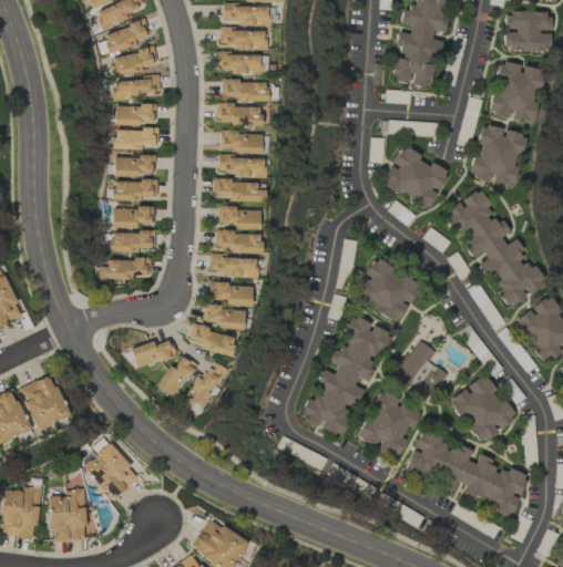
[(105,29),(147,8),(143,0),(121,0),(98,12),(105,29)]
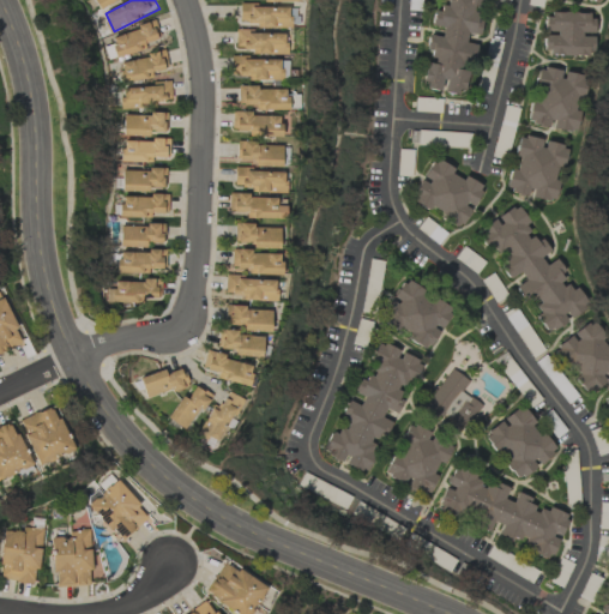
[(424,85),(446,90),(445,91),(465,96),(471,67),(475,67),(480,46),(469,42),(470,32),(478,35),(484,7),(486,7),(486,0),(444,0),(442,5),(439,4),(434,25),(446,28),(445,37),(436,35),(430,62),(429,62),(424,85)]
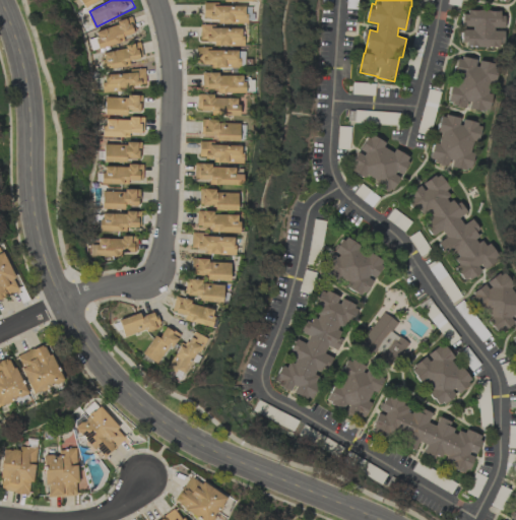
[(206,4),(205,21),(248,22),(248,5),(206,4)]
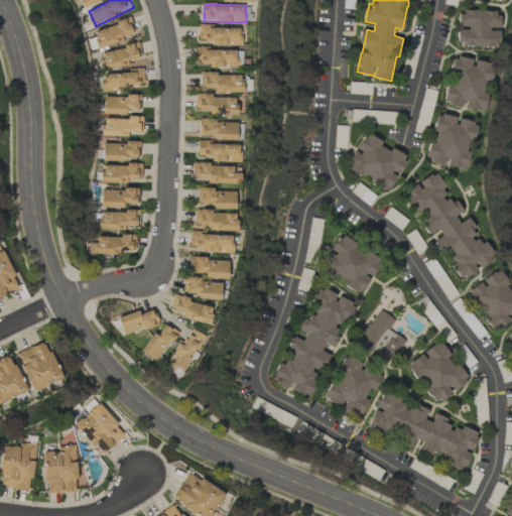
[(501,46),(501,29),(502,12),(461,11),(461,28),(460,45),(501,46)]
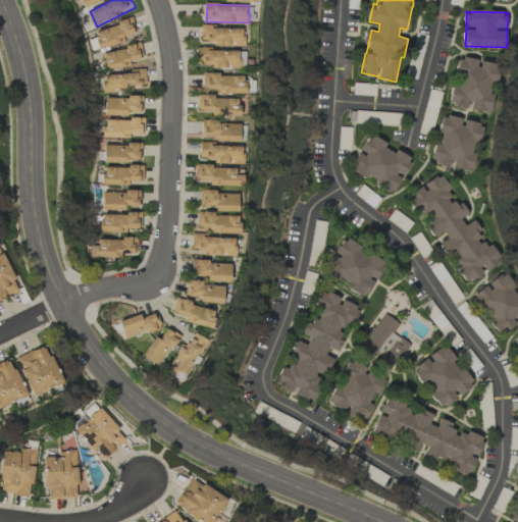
[(127,41),(126,37),(140,33),(136,18),(96,31),(102,49),(127,41)]
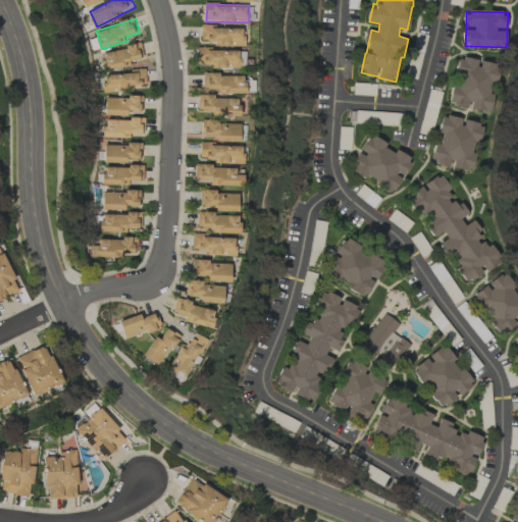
[(246,45),(247,28),(203,27),(203,44),(246,45)]
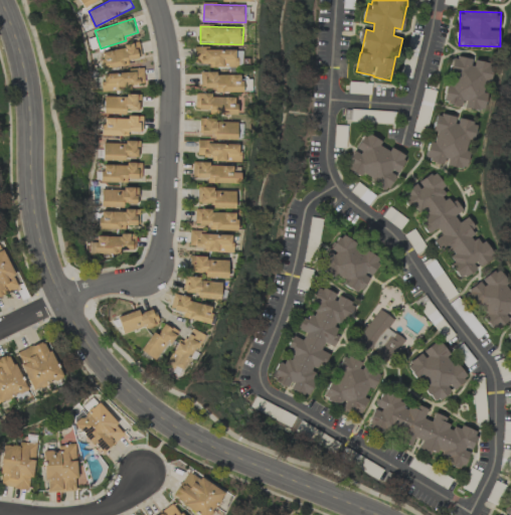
[(103,50),(106,69),(132,65),(131,60),(144,58),(142,45),(103,50)]
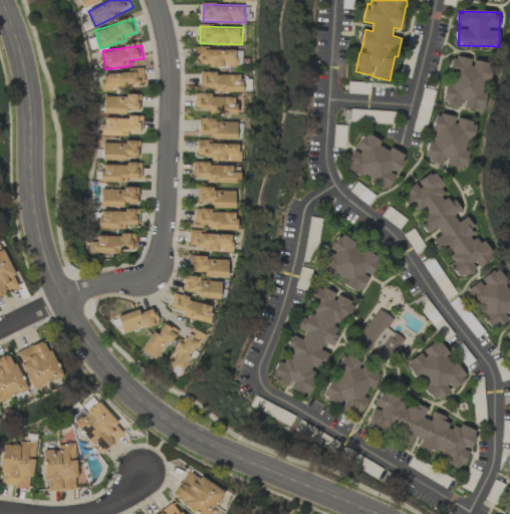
[(197,48),(196,65),(244,65),(244,49),(197,48)]
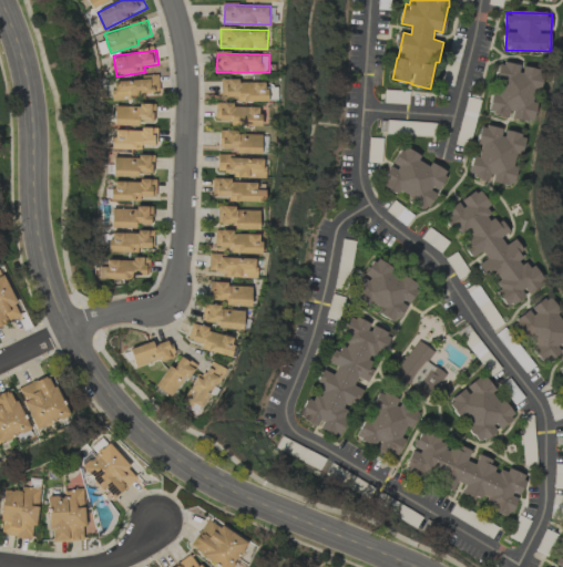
[(534,122),(538,102),(543,71),(523,68),(523,66),(500,62),(498,80),(504,81),(502,94),(494,93),(490,114),(512,117),(512,119),(534,122)]
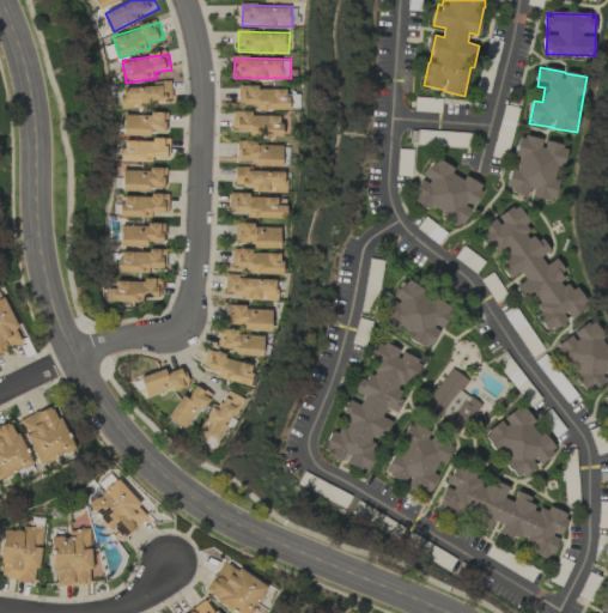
[(125,86),(126,105),(175,103),(174,84),(125,86)]
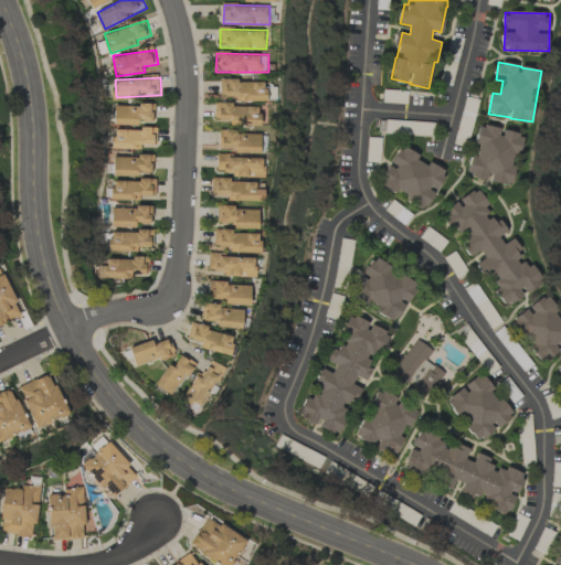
[(267,81),(223,81),(223,97),(237,97),(237,102),(267,102),(267,81)]
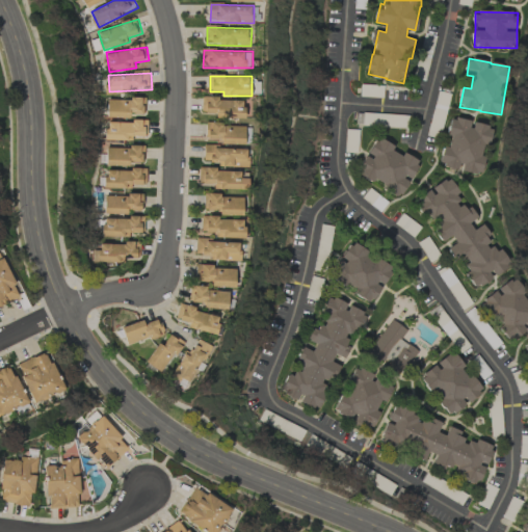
[(109,117),(132,117),(132,114),(147,114),(148,99),(110,98),(109,117)]
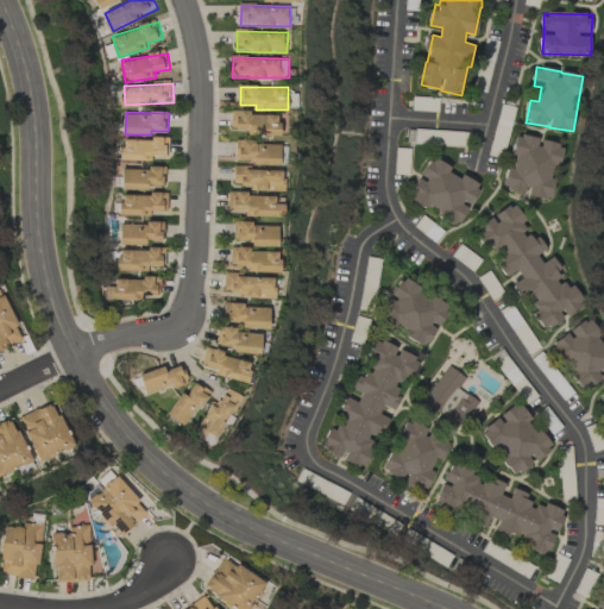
[(234,113),(233,133),(281,135),(281,114),(234,113)]
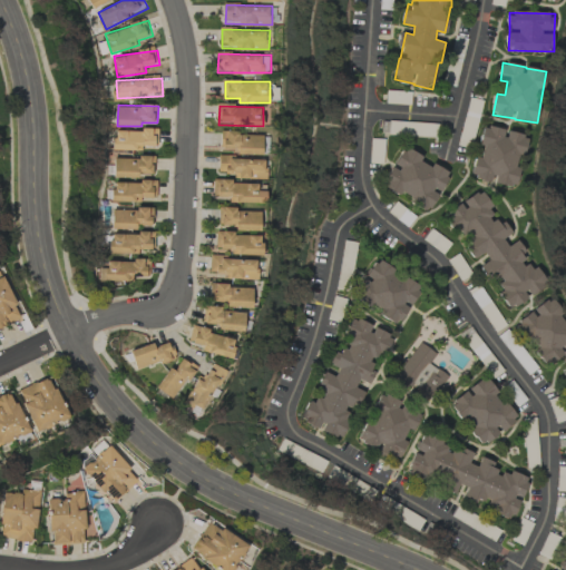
[(517,187),(521,167),(517,166),(519,155),(525,156),(529,136),(508,131),(508,130),(486,125),(481,146),(485,147),(482,158),(477,157),(472,177),(495,182),(495,183),(517,187)]
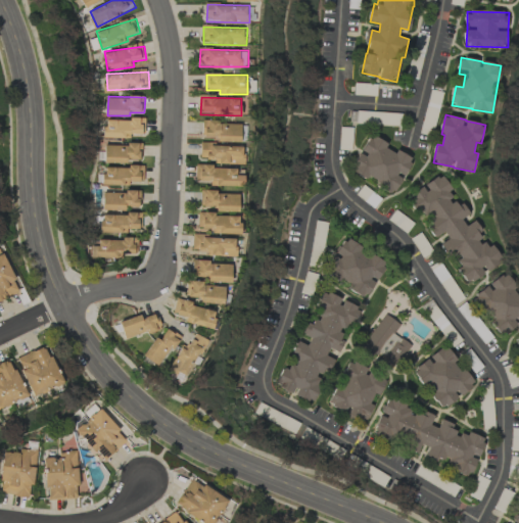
[(147,120),(107,119),(106,138),(133,138),(134,134),(147,134),(147,120)]
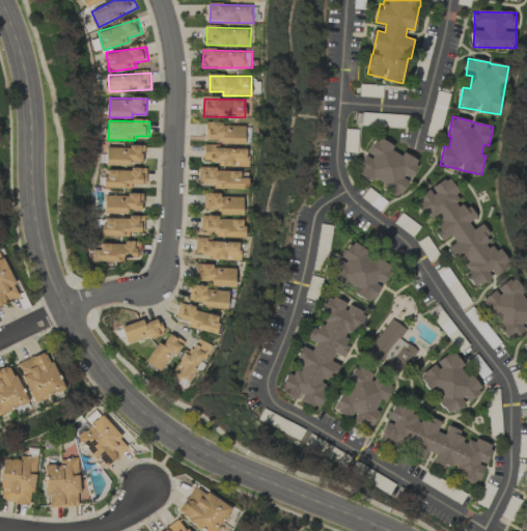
[(246,143),(246,124),(207,123),(207,142),(246,143)]
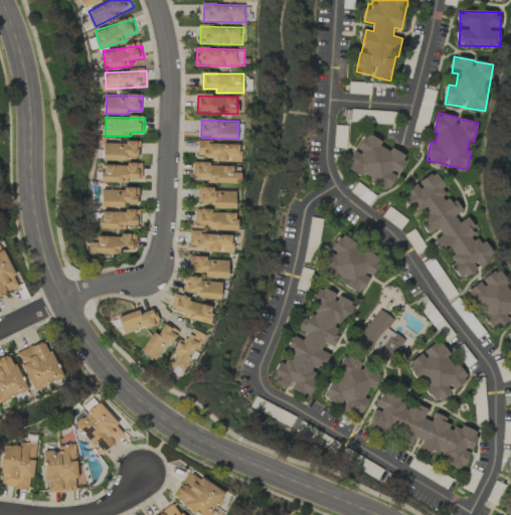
[(408,156),(392,148),(392,147),(366,135),(358,151),(356,150),(347,169),(390,189),(397,174),(399,175),(408,156)]
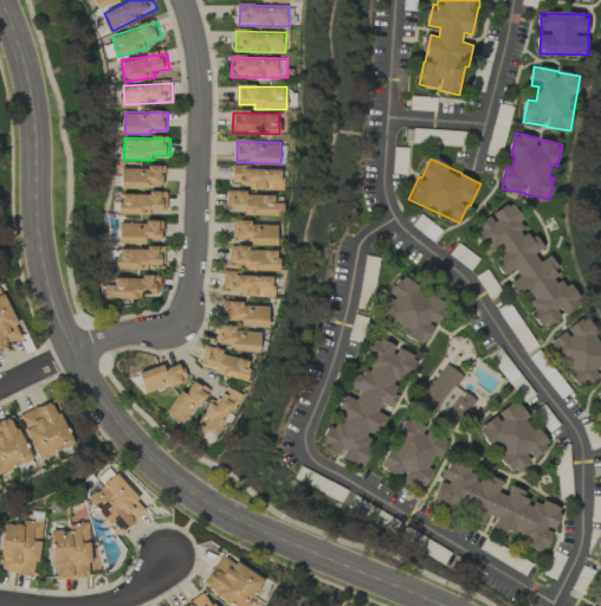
[(124,189),(150,189),(150,185),(167,186),(167,168),(124,167),(124,189)]
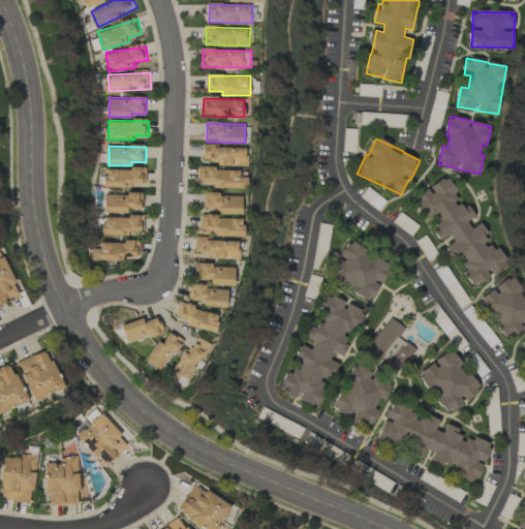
[(248,165),(248,147),(205,146),(205,163),(248,165)]
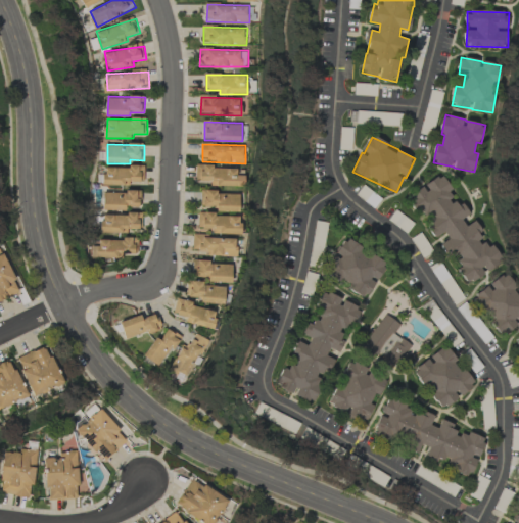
[(105,167),(105,185),(133,186),(133,181),(146,181),(146,167),(105,167)]
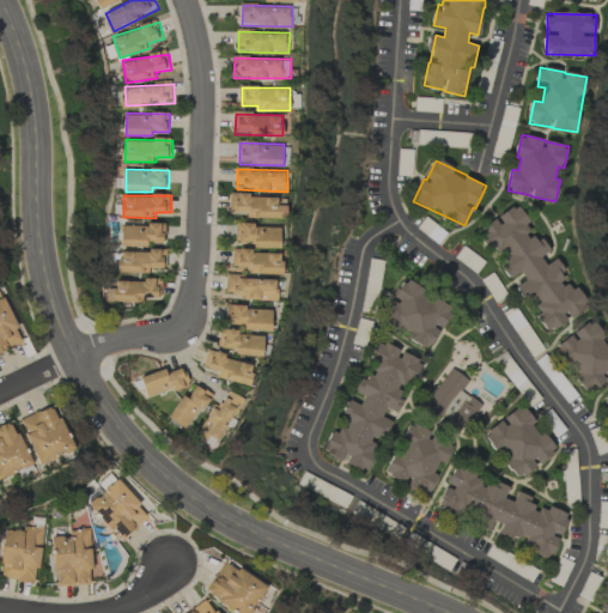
[(279,196),(232,195),(232,217),(287,217),(287,206),(279,206),(279,196)]
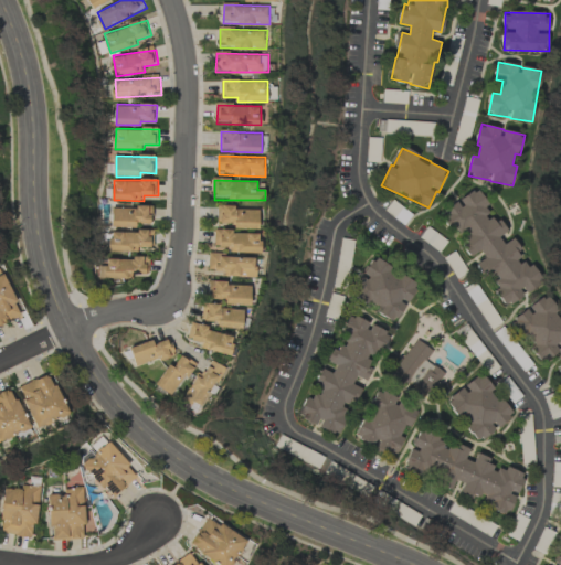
[(479,193),(476,195),(475,193),(462,202),(466,209),(464,210),(459,204),(445,214),(447,216),(444,220),(454,234),(458,232),(462,237),(466,234),(468,237),(464,241),(468,246),(464,248),(473,260),(482,254),(487,262),(478,267),(485,277),(489,275),(494,281),(498,279),(500,283),(497,285),(500,291),(497,294),(506,307),(510,305),(512,307),(525,299),(520,292),(524,290),(528,296),(541,288),(539,285),(543,283),(533,267),(529,270),(526,265),(520,268),(518,264),(522,260),(518,255),(521,252),(515,241),(505,247),(500,241),(509,235),(501,222),(496,225),(494,221),(489,224),(486,220),(490,216),(486,211),(489,209),(479,193)]
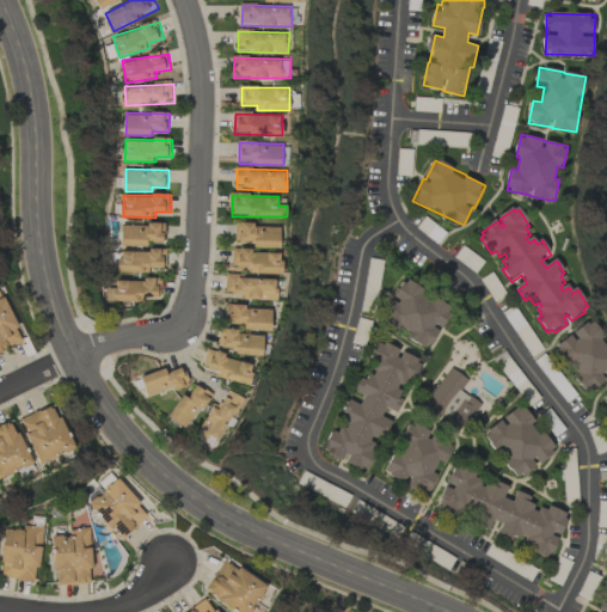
[(167,225),(124,224),(123,246),(149,246),(149,243),(166,243),(167,225)]
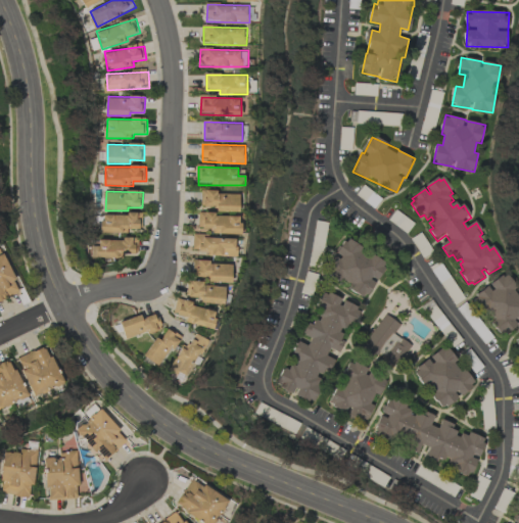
[(217,211),(240,211),(240,193),(203,192),(203,206),(217,206),(217,211)]
